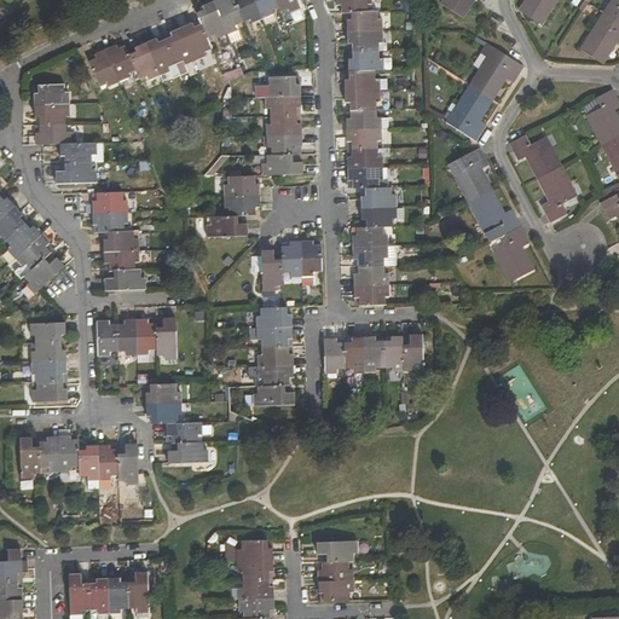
[(235,25),(242,23),(232,0),(227,0),(225,1),(224,0),(217,0),(213,3),(226,34),(237,29),(235,25)]
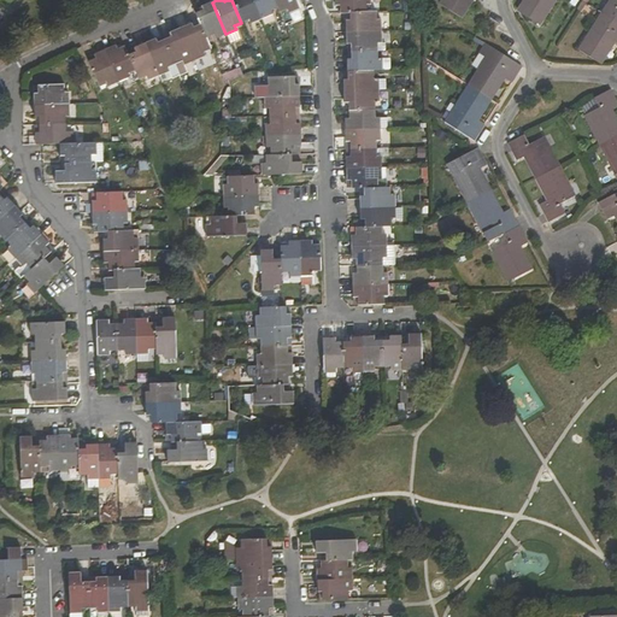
[(252,24),(262,19),(252,0),(231,0),(241,23),(250,19),(252,24)]
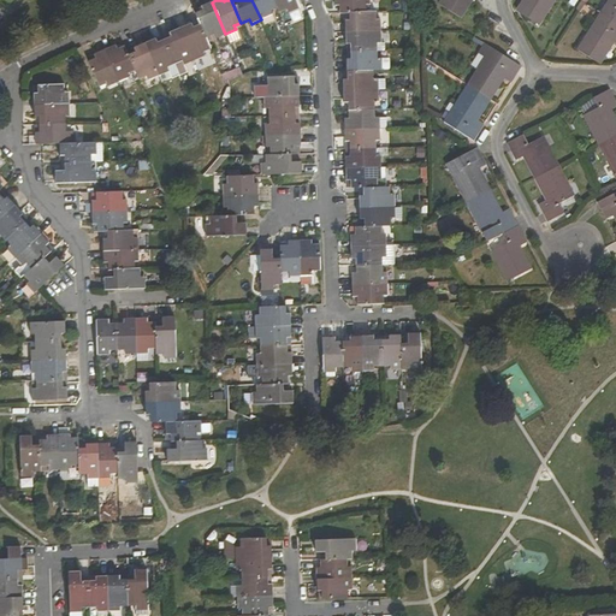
[(277,9),(273,0),(252,0),(261,19),(271,16),(270,12),(277,9)]
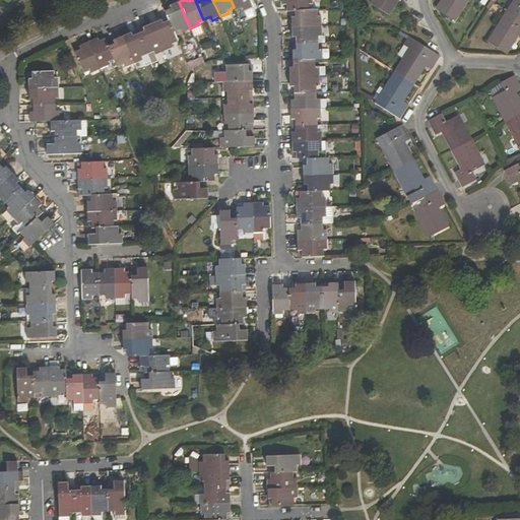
[(252,7),(249,0),(231,0),(234,7),(236,10),(242,8),(243,11),(252,7)]
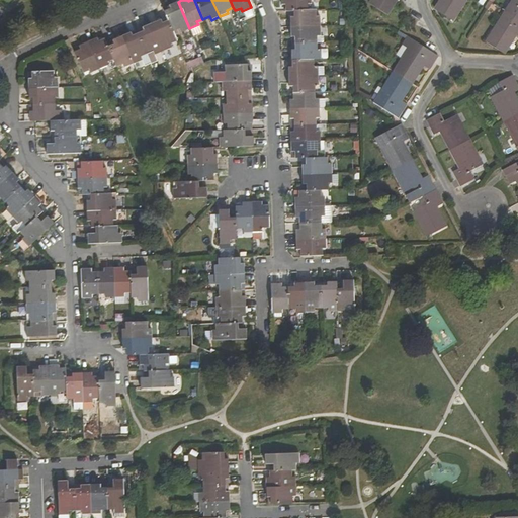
[(284,10),(293,10),(307,9),(307,4),(311,4),(310,0),(281,0),(281,5),(284,5),(284,10)]
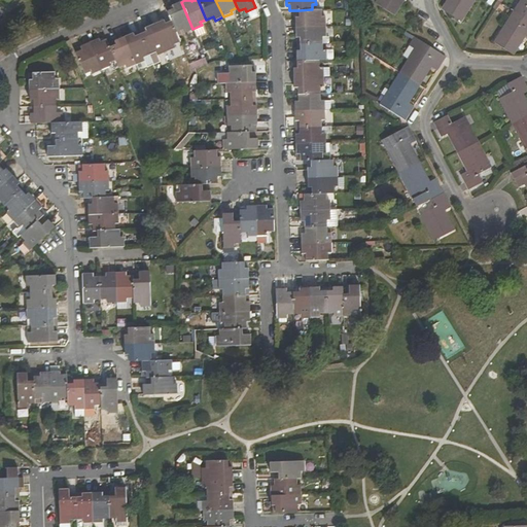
[(376,0),(375,2),(392,13),(400,0),(376,0)]
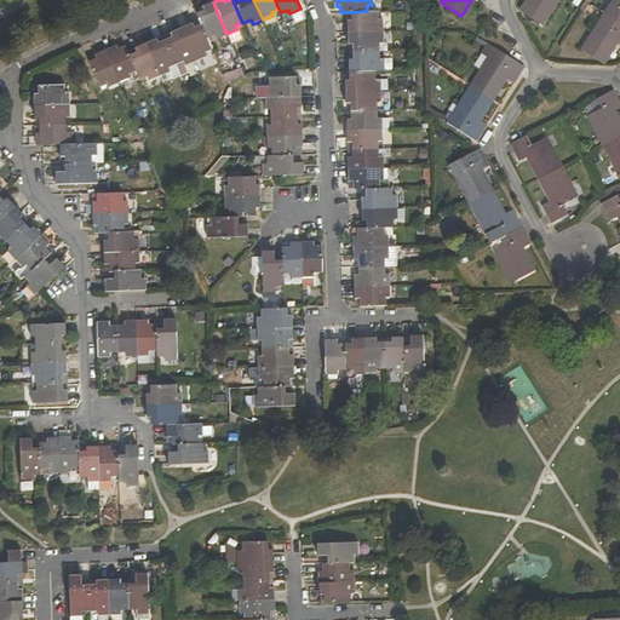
[(555,0),(527,0),(520,11),(540,24),(555,0)]
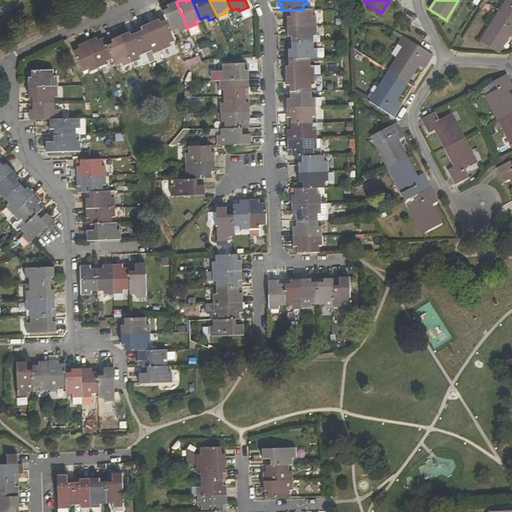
[(178,32),(187,28),(176,2),(167,5),(168,9),(162,11),(166,20),(171,31),(177,29),(178,32)]
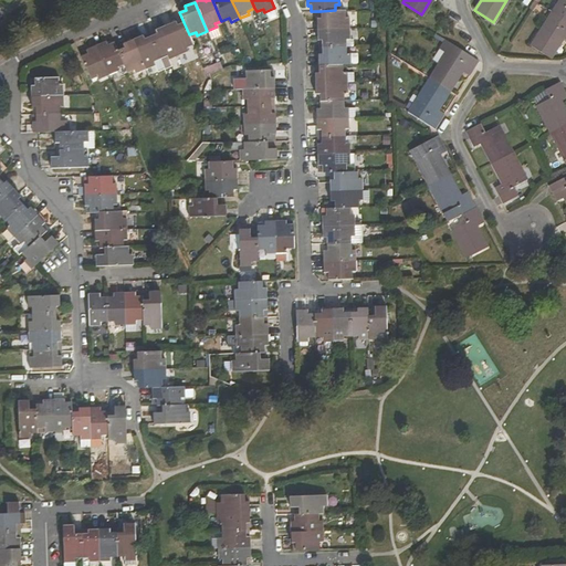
[(317,19),(317,29),(349,28),(349,18),(345,18),(345,10),(335,10),(321,11),(321,19),(317,19)]
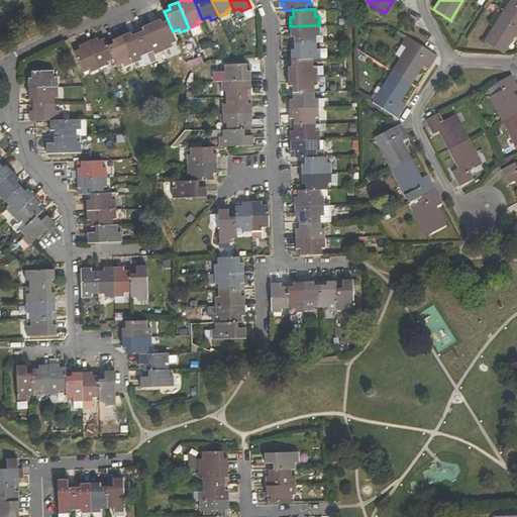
[(516,18),(515,17),(504,10),(485,41),(502,53),(513,35),(516,38),(516,18)]
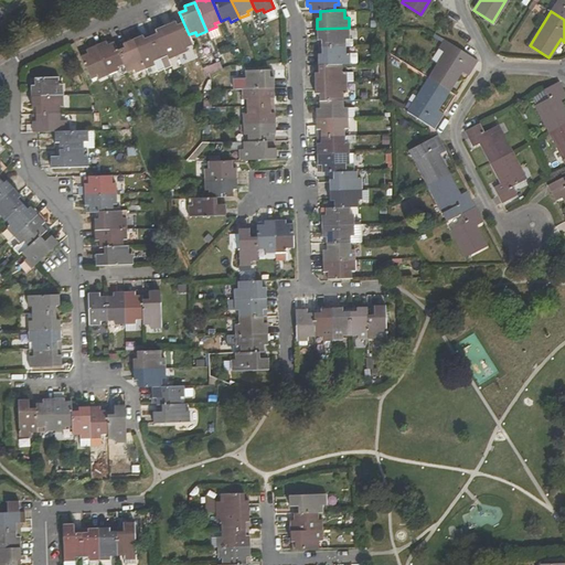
[(193,45),(189,34),(183,22),(176,25),(174,22),(166,27),(177,55),(188,52),(185,49),(193,45)]
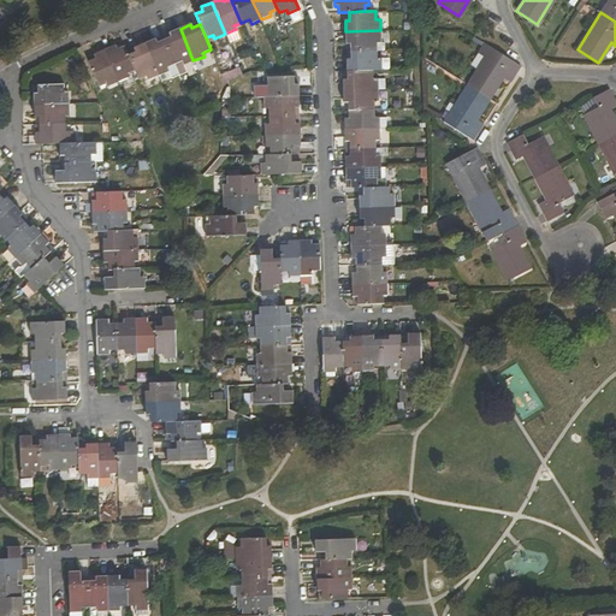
[(193,60),(181,29),(170,33),(171,36),(164,40),(173,65),(182,61),(183,65),(193,60)]
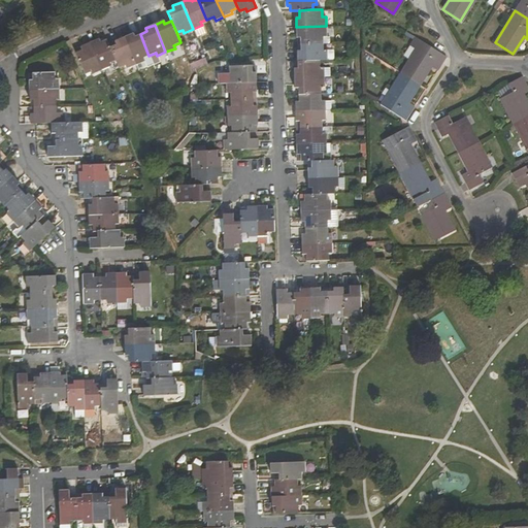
[(300,37),(300,43),(323,42),(323,36),(326,36),(326,26),(296,27),(296,37),(300,37)]
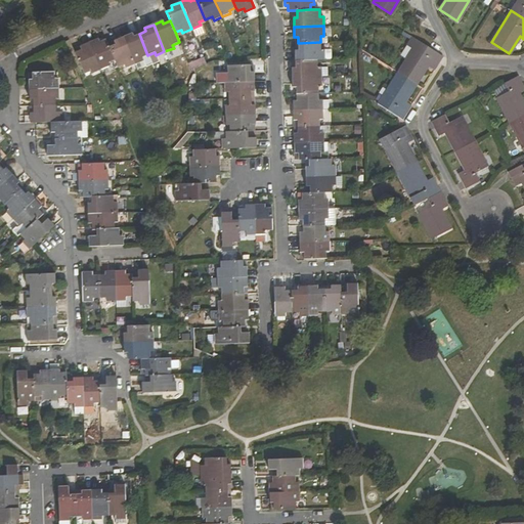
[(141,57),(147,55),(139,34),(133,36),(131,34),(123,37),(134,64),(142,60),(141,57)]
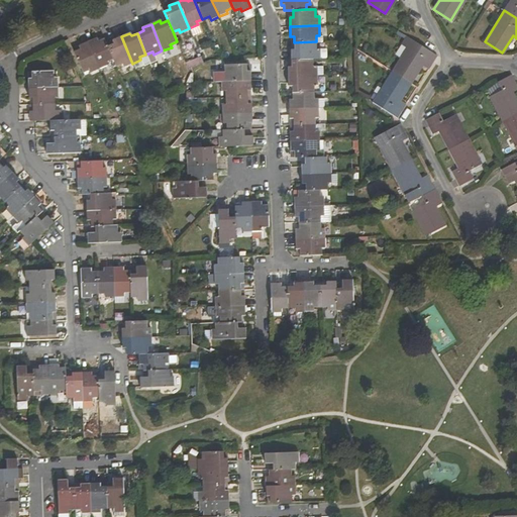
[(122,68),(132,64),(121,36),(112,40),(113,43),(107,46),(113,60),(116,68),(121,65),(122,68)]
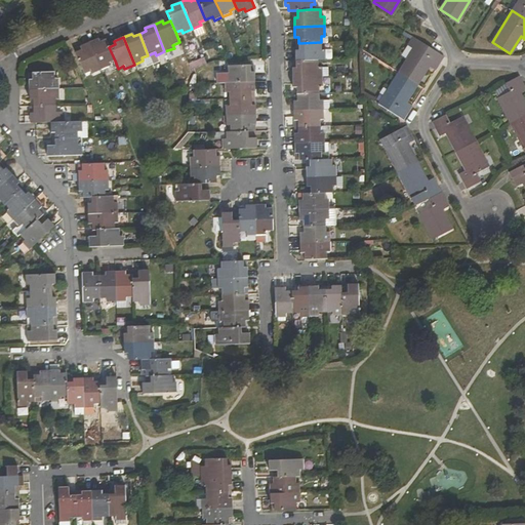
[(442,56),(411,38),(407,44),(413,48),(398,73),(414,83),(426,65),(434,70),(442,56)]
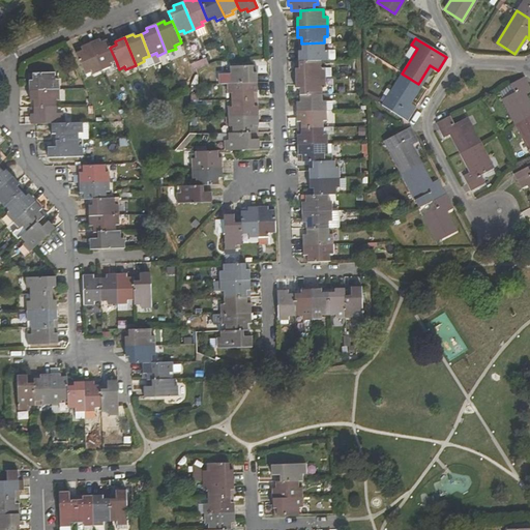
[(116,61),(110,48),(107,39),(99,43),(97,39),(89,43),(100,71),(110,68),(109,64),(116,61)]
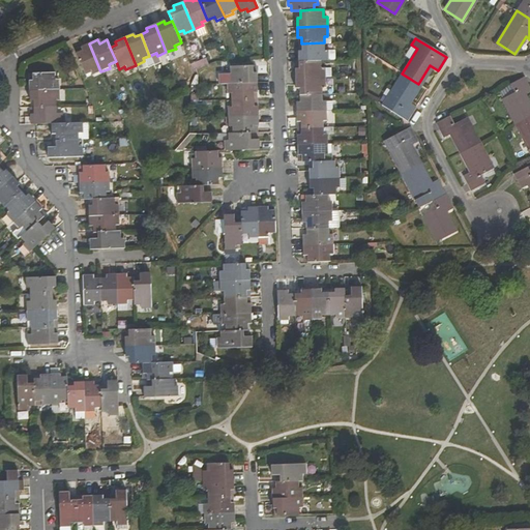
[(297,51),(297,60),(320,59),(328,59),(328,50),(324,50),(324,42),(301,43),(301,51),(297,51)]
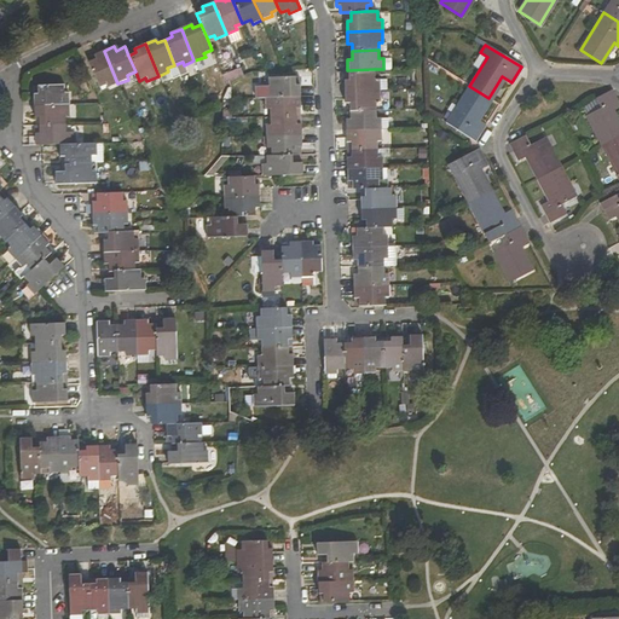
[(108,88),(117,84),(104,51),(94,55),(96,59),(88,62),(99,87),(106,85),(108,88)]
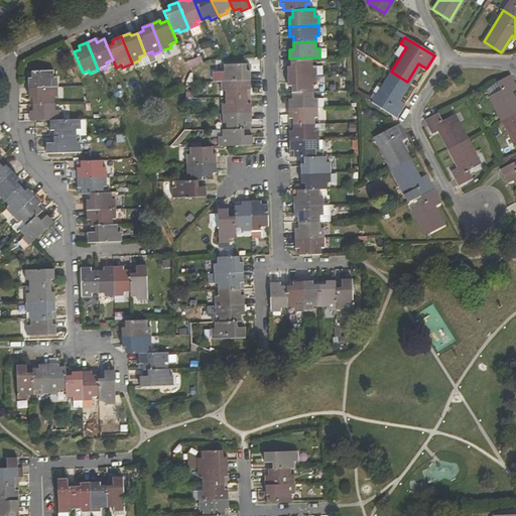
[(286,67),(286,76),(316,75),(316,66),(311,66),(311,57),(289,58),(290,67),(286,67)]
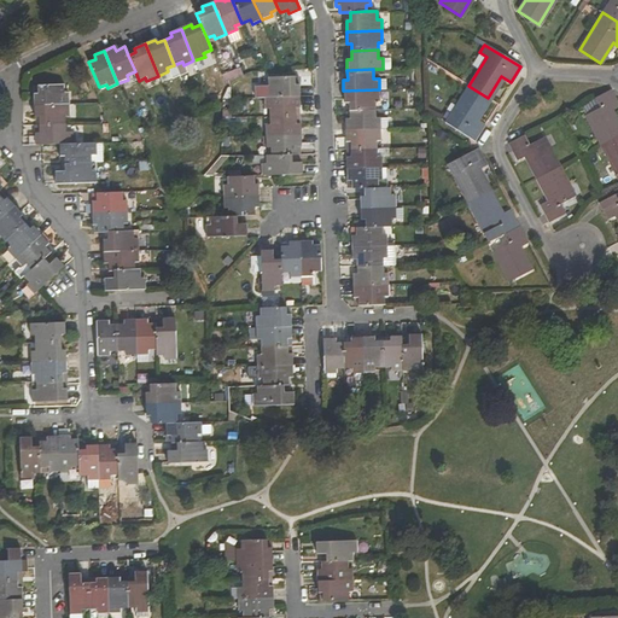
[(264,98),(298,97),(297,85),(295,85),(295,77),(268,77),(268,86),(264,86),(264,98)]
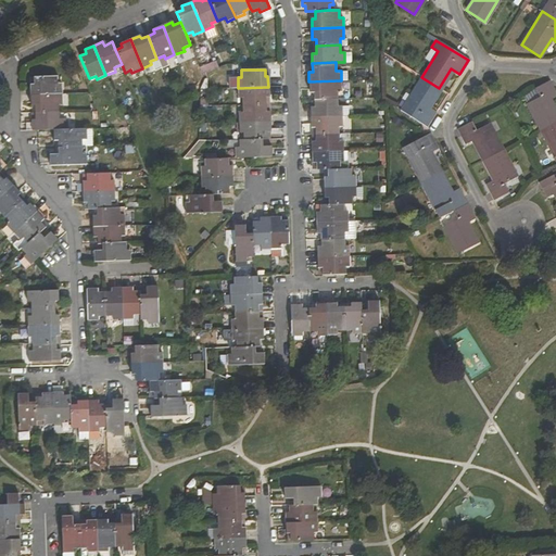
[(30,85),(30,96),(62,95),(62,85),(58,85),(58,76),(34,77),(34,85),(30,85)]
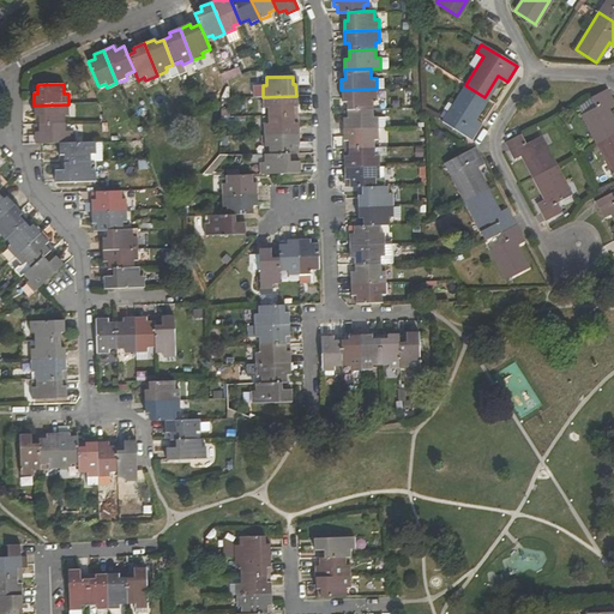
[(485,97),(465,85),(443,122),(464,137),(470,140),(481,124),(471,118),(485,97)]
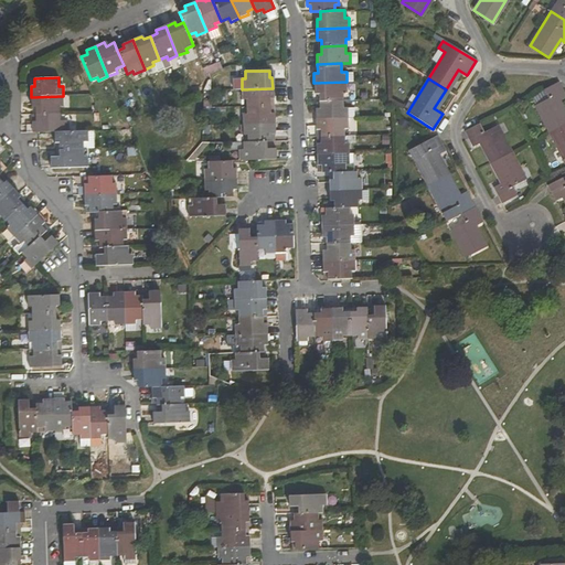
[(318,94),(318,102),(341,100),(341,94),(347,93),(347,82),(313,83),(313,94),(318,94)]
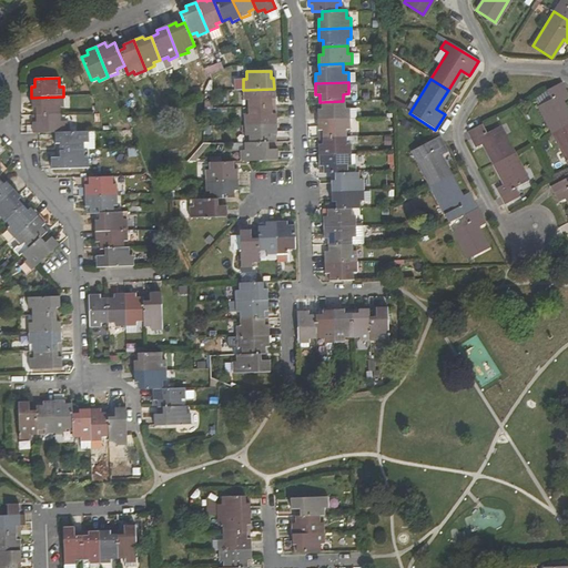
[(561,83),(547,90),(551,99),(539,105),(553,131),(567,123),(567,114),(561,101),(567,97),(567,93),(566,91),(561,83)]
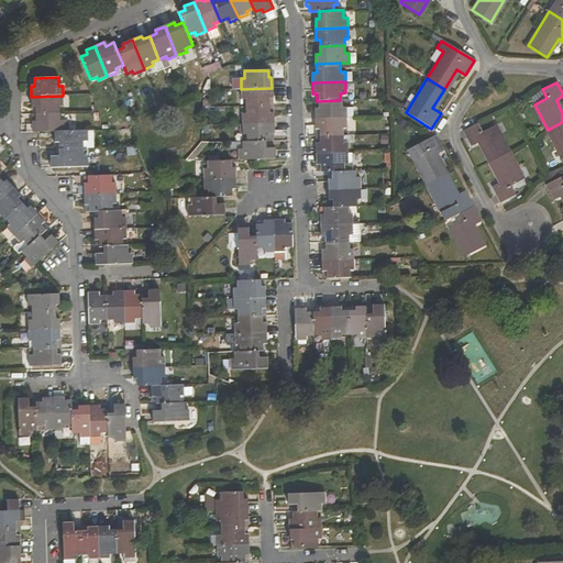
[(272,98),(272,88),(241,89),(241,99),(245,99),(245,107),(269,106),(269,98),(272,98)]
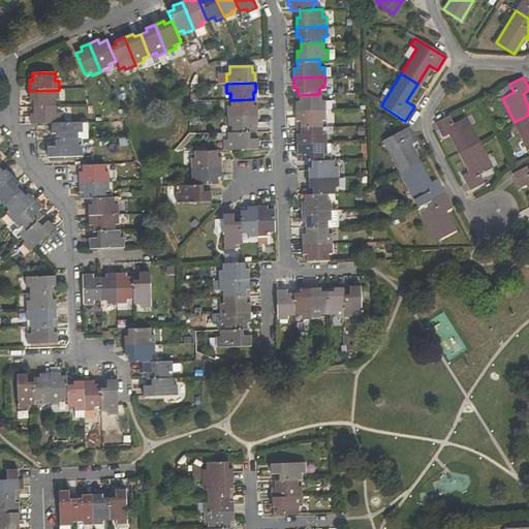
[(59,90),(29,91),(30,100),(33,100),(33,106),(56,105),(56,99),(60,99),(59,90)]
